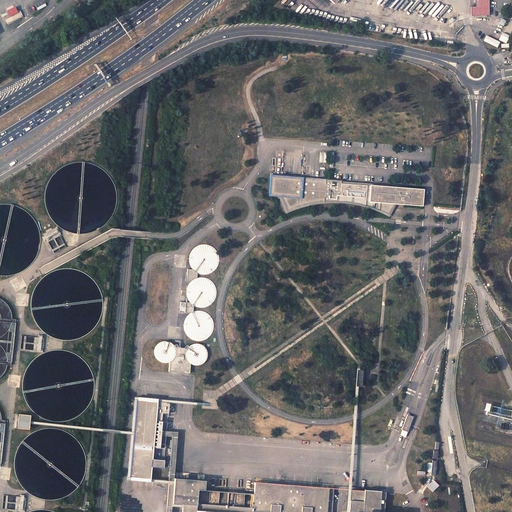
[(490,14),(489,0),(475,0),(476,6),(471,6),(471,15),(490,14)]
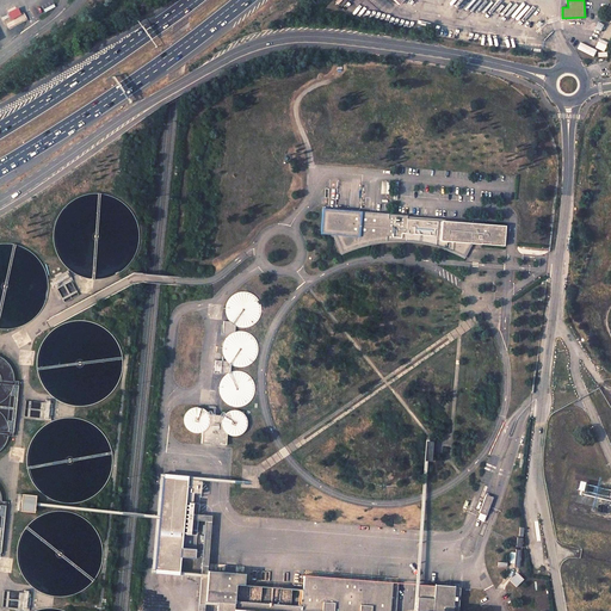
[(17,8),(7,14),(12,19),(19,16),(17,8)]
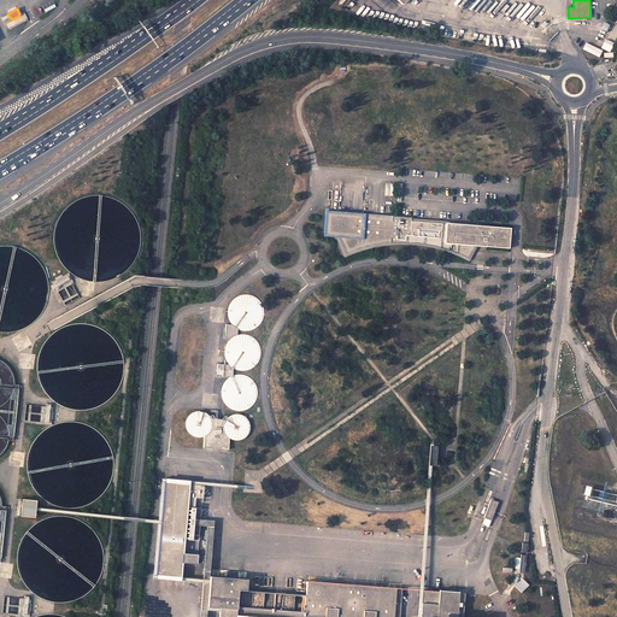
[(13,25),(27,19),(23,15),(11,21),(13,25)]
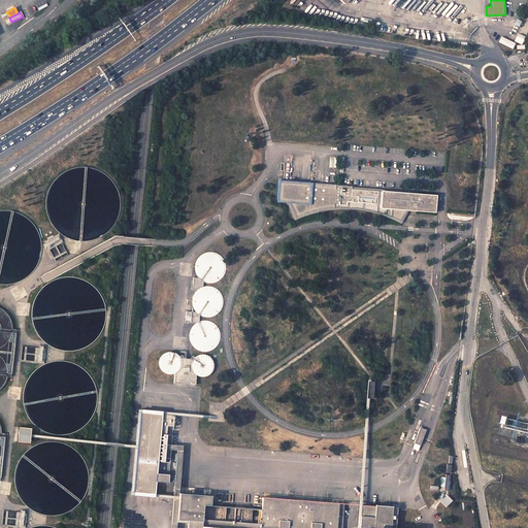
[(519,34),(515,41),(522,44),(525,37),(519,34)]
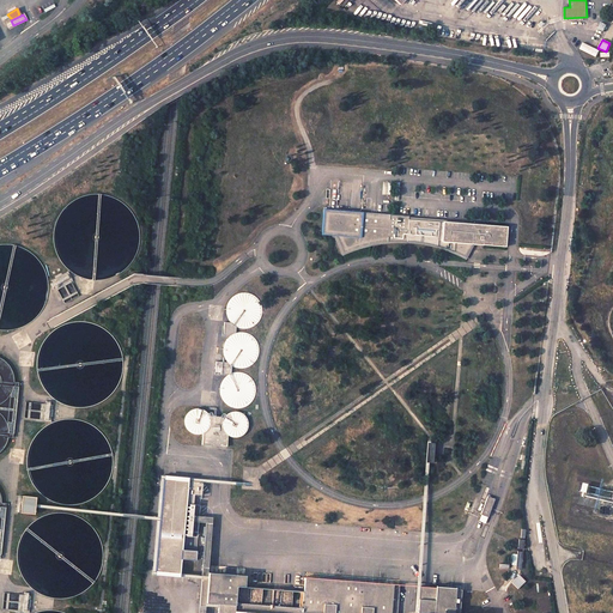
[(583,42),(580,49),(596,58),(599,50),(583,42)]
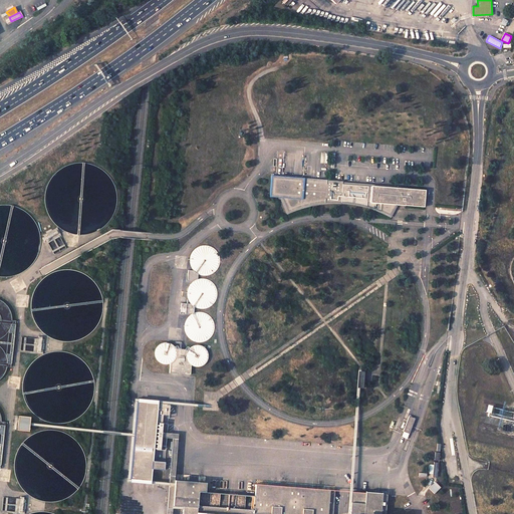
[(115,194),(112,182),(105,172),(95,165),(83,161),(71,162),(60,166),(51,174),(44,184),(42,196),(43,208),(49,219),(57,228),(68,233),(80,234),(91,232),(102,226),(109,217),(114,206),(115,194)]
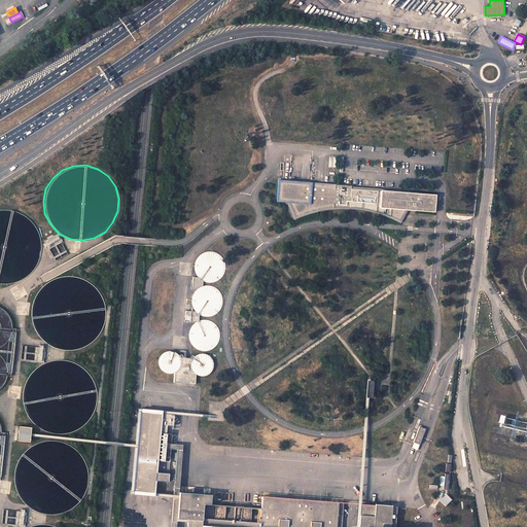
[(402,189),(274,179),(272,201),(285,202),(291,216),(297,214),(304,212),(309,210),(317,209),(324,207),(330,207),(338,207),(344,207),(350,207),(355,208),(362,209),(369,210),(377,213),(383,215),(389,218),(394,220),(401,209),(429,211),(430,195),(402,191),(402,189)]
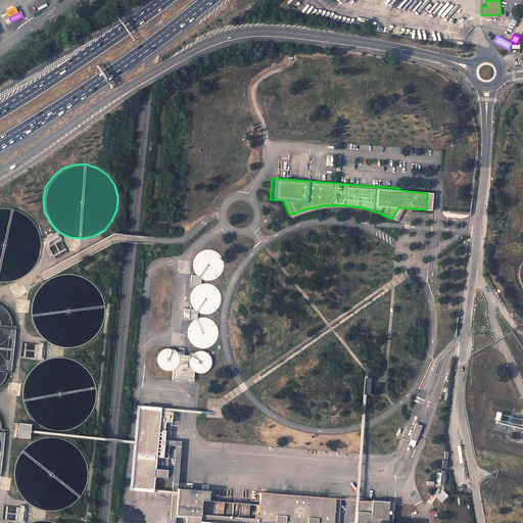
[(38,241),(34,229),(27,219),(17,211),(5,207),(0,207),(0,281),(1,282),(13,279),(24,273),(32,264),(37,252),(38,241)]
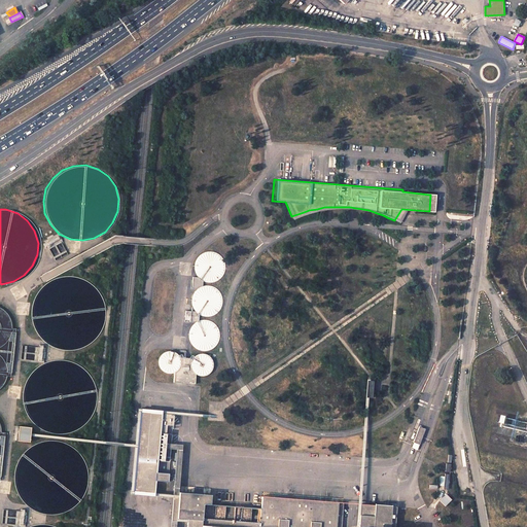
[(224,262),(222,257),(219,254),(214,251),(210,251),(205,252),(201,254),(197,258),(196,262),(195,268),(197,273),(200,277),(204,280),(208,281),(213,281),(218,279),(221,276),(224,272),(225,267),(224,262)]
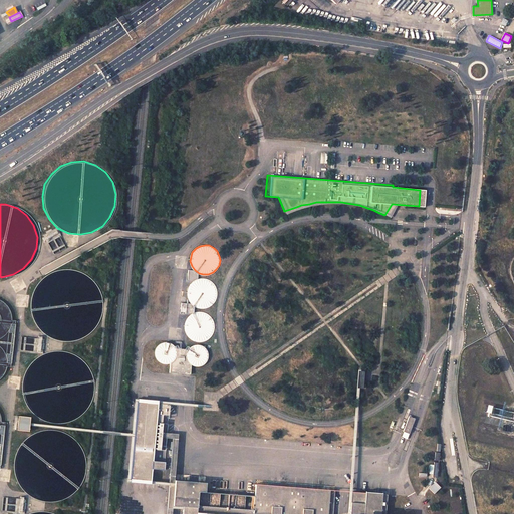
[(105,302),(102,290),(95,280),(86,273),(74,269),(62,270),(51,274),(41,282),(35,292),(32,304),(34,316),(39,327),(48,335),(58,341),(70,342),(82,340),(92,334),(100,325),(105,314),(105,302)]
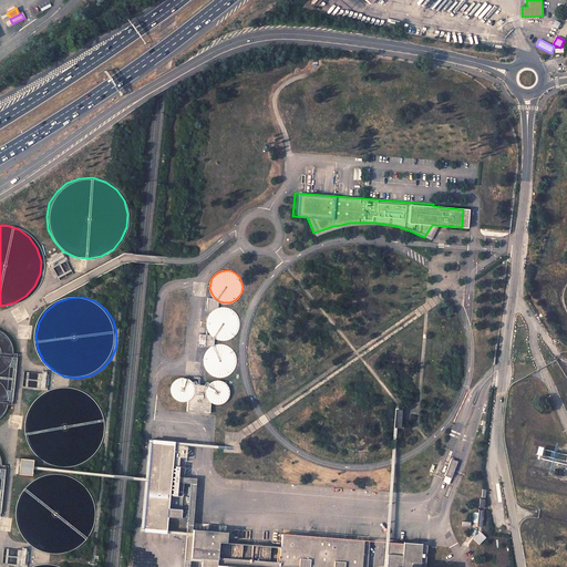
[(237,319),(235,313),(232,310),(226,307),(220,307),(215,308),(210,310),(207,315),(205,319),(205,325),(206,330),(209,334),(215,338),(219,339),(225,339),(229,337),(234,333),(236,329),(238,323),(237,319)]
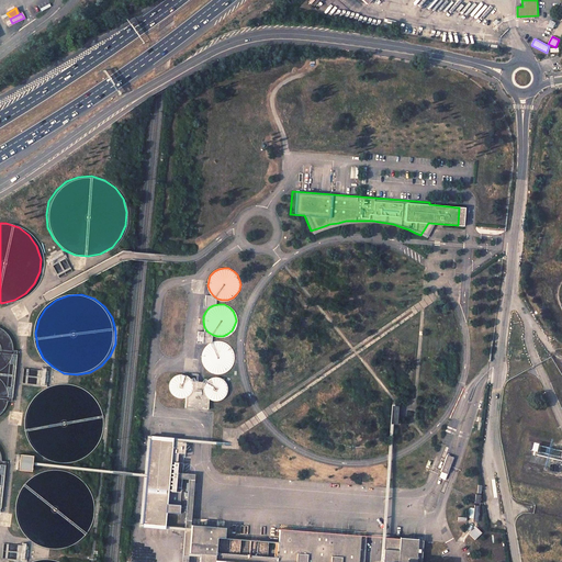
[(3,329),(0,327),(0,414),(2,413),(7,407),(9,400),(12,400),(17,351),(14,351),(13,343),(9,336),(3,329)]
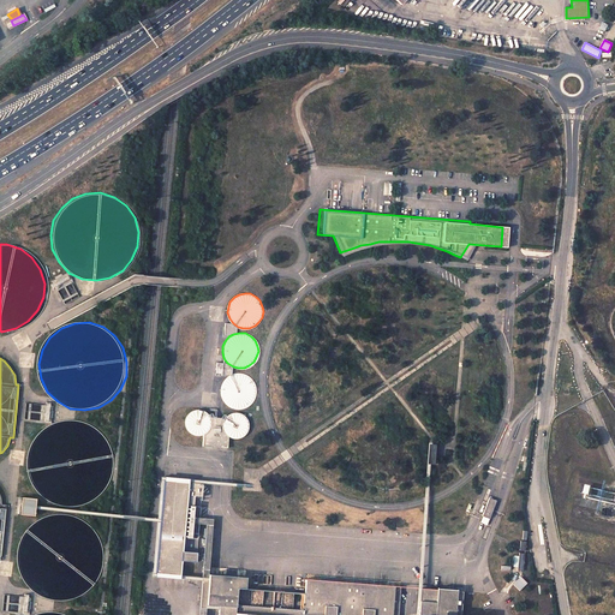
[(232,372),(233,366),(227,363),(216,362),(215,375),(226,376),(230,374),(232,372)]
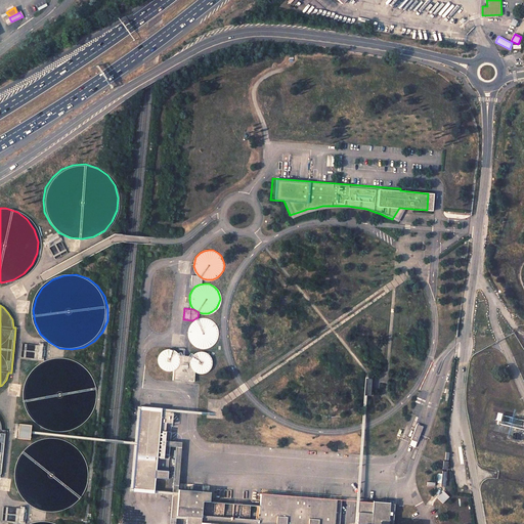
[(218,329),(216,323),(212,320),(208,318),(203,317),(198,318),(193,320),(190,324),(188,330),(188,335),(189,339),(192,344),(197,346),(202,348),(206,347),(211,346),(215,342),(217,338),(218,334),(218,329)]
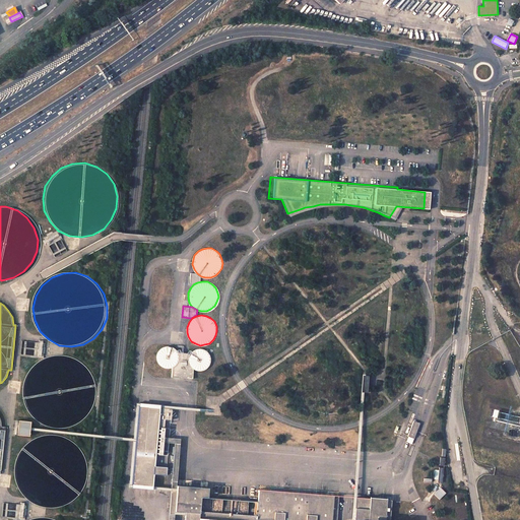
[(179,352),(177,349),(175,346),(171,345),(167,345),(164,346),(160,348),(157,351),(156,354),(156,359),(158,363),(160,366),(164,368),(168,368),(172,368),(175,366),(178,364),(179,360),(180,356),(179,352)]
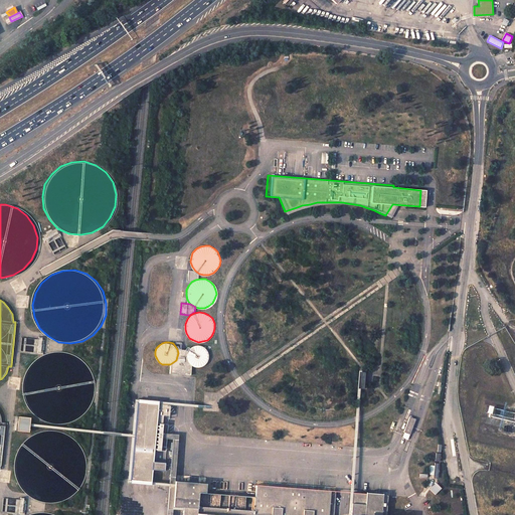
[(208,353),(207,350),(204,347),(201,346),(198,345),(194,346),(191,348),(189,350),(188,353),(188,357),(189,360),(191,363),(194,365),(197,366),(200,366),(203,365),(206,363),(208,360),(209,356),(208,353)]
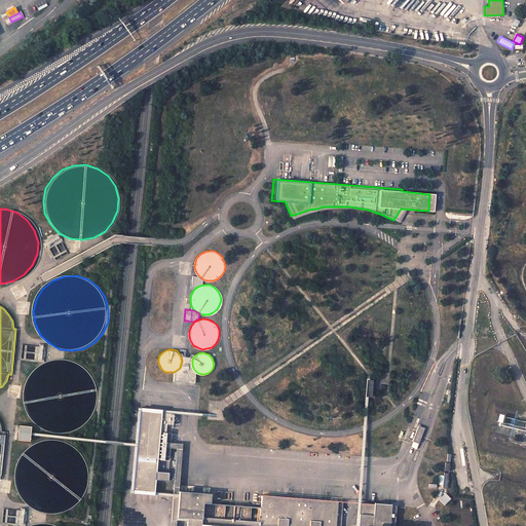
[(174,372),(170,372),(175,373),(174,381),(195,383),(196,374),(201,374),(198,373),(195,371),(193,368),(192,365),(192,361),(193,358),(190,357),(183,357),(181,357),(182,361),(181,364),(180,368),(177,370),(174,372)]
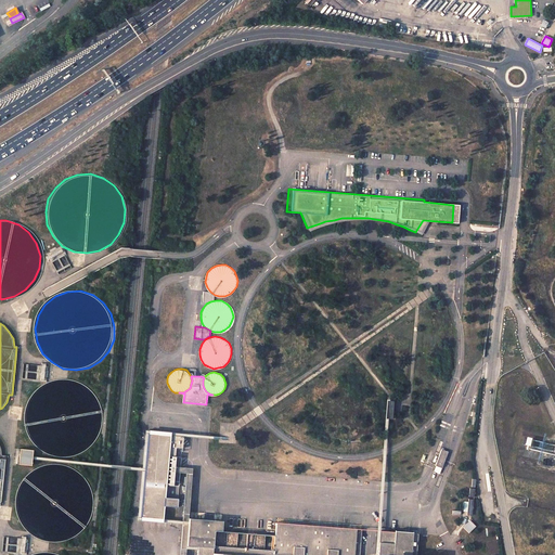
[(105,415),(101,402),(93,391),(84,384),(71,379),(57,381),(46,385),(35,394),(28,404),(26,417),(27,430),(33,442),(42,451),(54,457),(66,459),(79,456),(90,450),(99,440),(104,428),(105,415)]
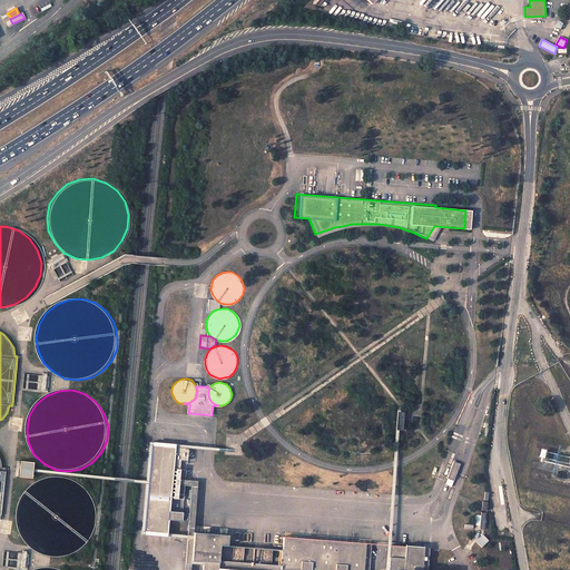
[(174,444),(151,442),(145,534),(166,536),(174,444)]
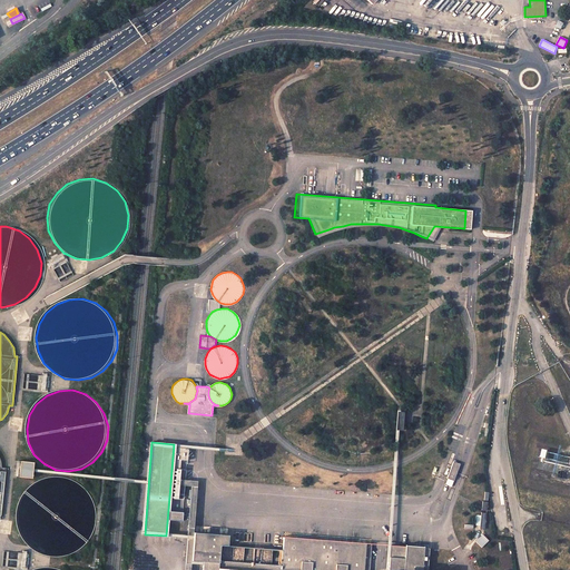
[(18,461),(17,477),(31,478),(31,461),(18,461)]
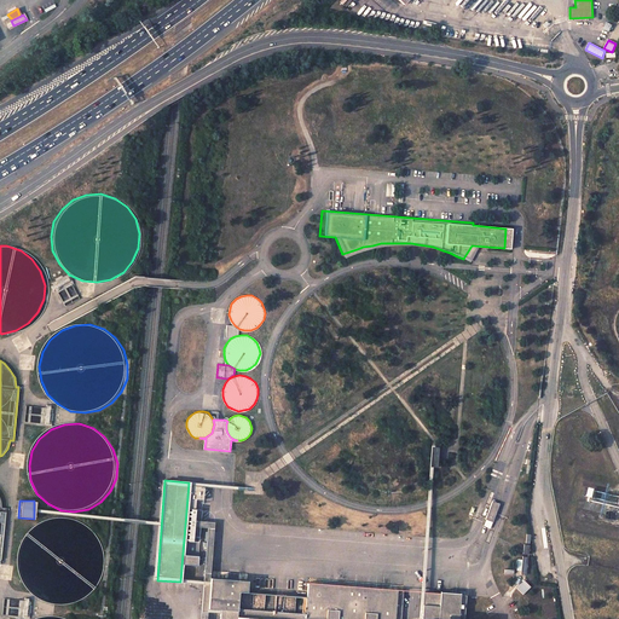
[(499,503),(492,501),(486,519),(492,521),(499,503)]
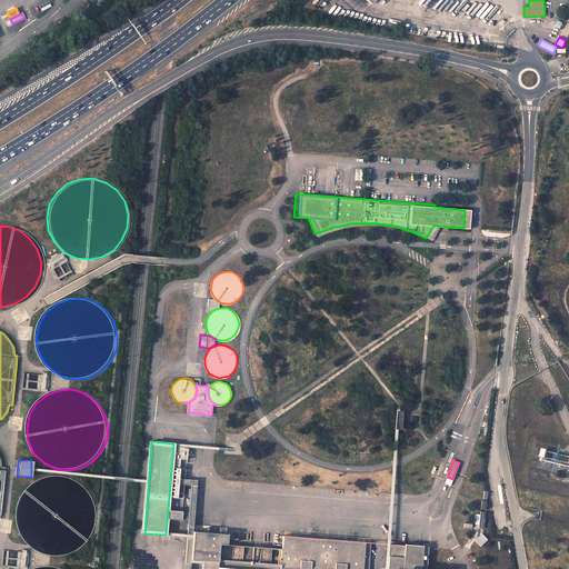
[(99,511),(96,498),(88,487),(78,479),(65,476),(51,476),(39,480),(28,489),(21,500),(18,513),(20,527),(26,540),(36,549),(48,555),(60,556),(73,553),(85,547),(93,537),(99,525),(99,511)]
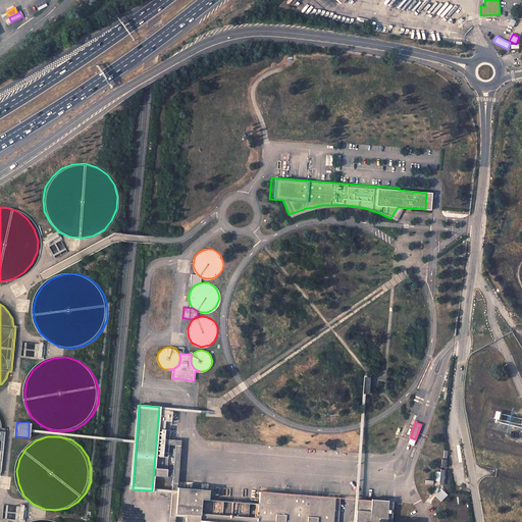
[(445,470),(435,470),(435,483),(445,483),(445,470)]
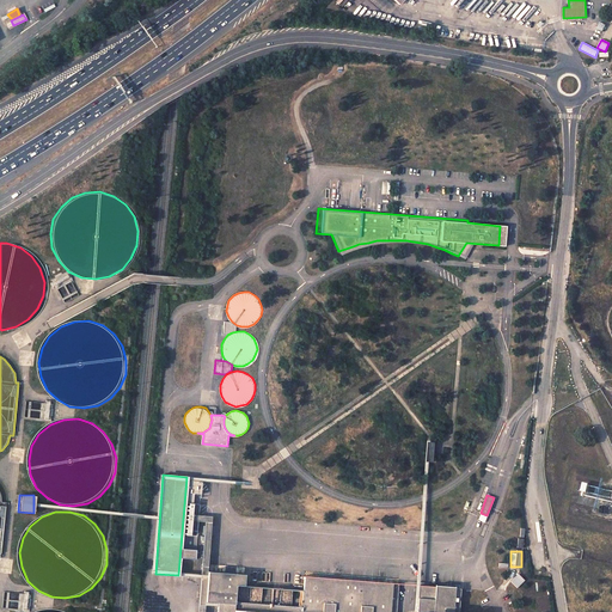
[(243,575),(204,571),(202,603),(206,603),(206,610),(213,611),(212,611),(397,611),(401,585),(304,576),(300,609),(242,604),(243,575)]
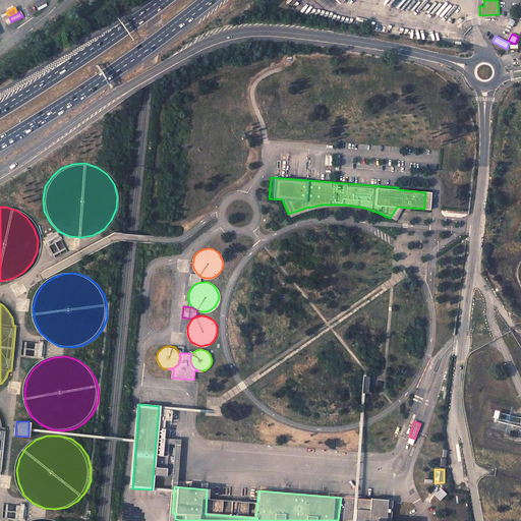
[(378,501),(357,499),(355,520),(392,520),(394,502),(387,501),(388,499),(378,499),(378,501)]
